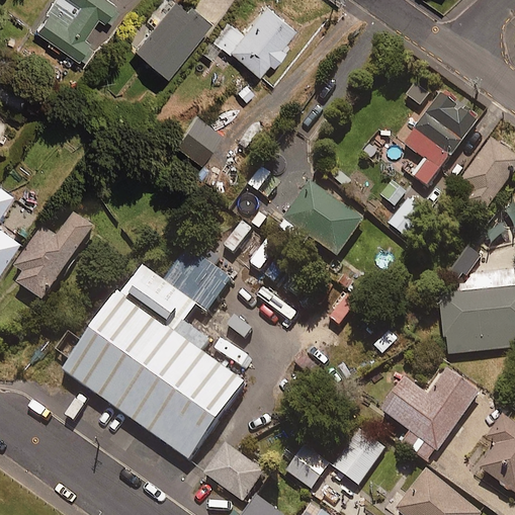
[(116,4),(109,0),(52,0),(33,27),(79,59),(91,41),(82,35),(96,13),(105,19),(116,4)]
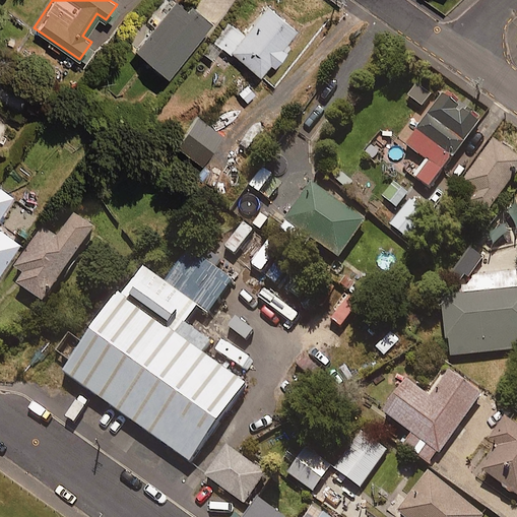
[(207,21),(180,0),(171,0),(134,47),(166,72),(207,21)]
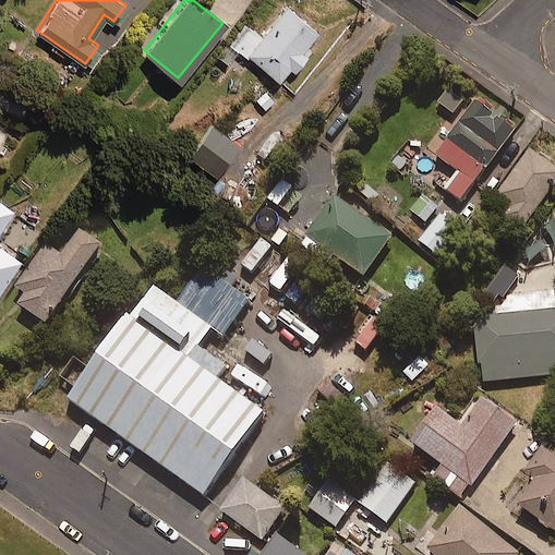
[(321,33),(280,0),(255,32),(248,25),(233,43),(281,81),(321,33)]
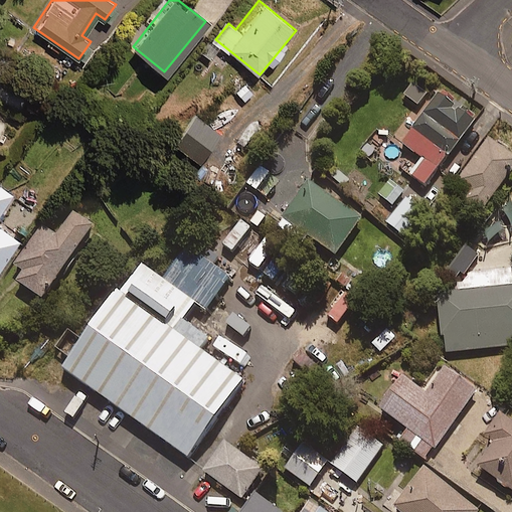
[(401,94),(418,106),(406,123),(400,119),(389,136),(421,158),(410,174),(424,184),(447,153),(449,155),(474,119),(431,88),(428,93),(410,80),(401,94)]
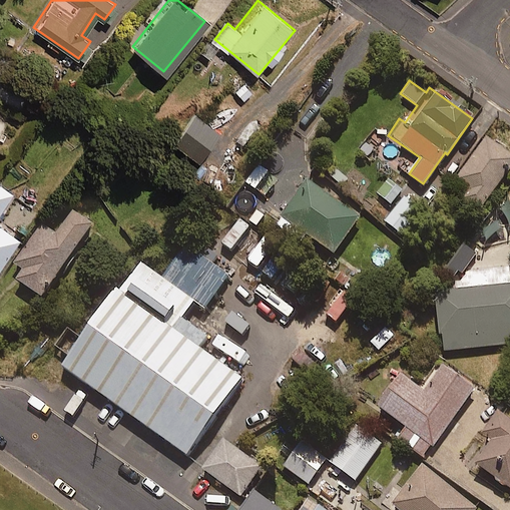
[(21,95),(0,84),(0,99),(20,102),(21,95)]
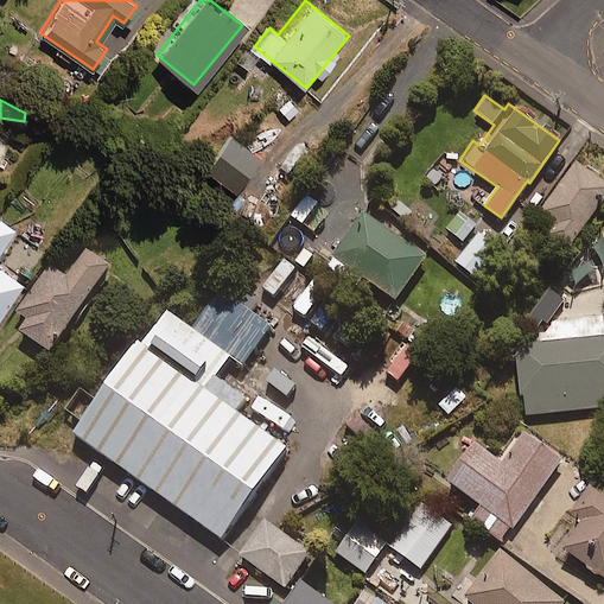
[(258,156),(229,134),(204,167),(233,189),(258,156)]
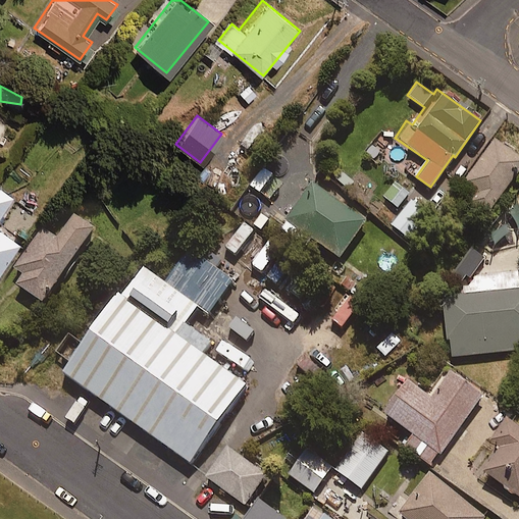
[(518,165),(518,159),(492,140),(460,185),(472,194),(466,202),(483,215),(518,165)]
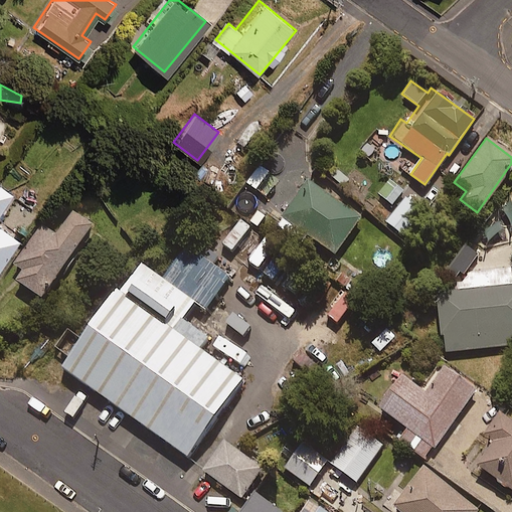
[(360,218),(307,180),(276,224),(300,242),(306,233),(335,254),(360,218)]
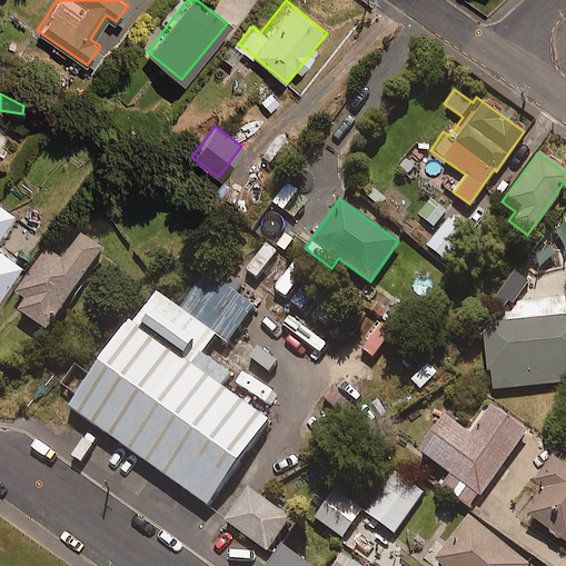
[(0,227),(11,214),(0,205),(0,287),(19,261),(0,247),(0,227)]
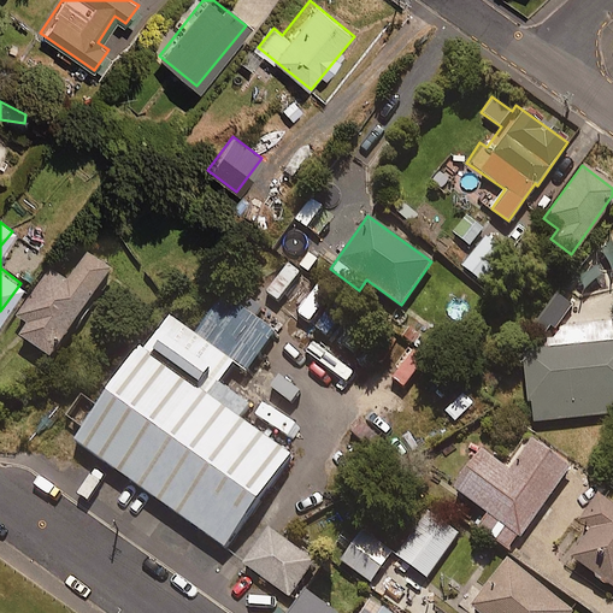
[(507,253),(484,235),(461,266),(485,283),(507,253)]
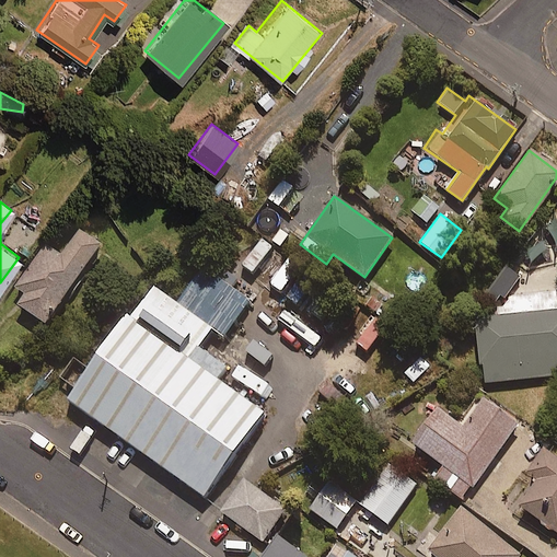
[(100,244),(77,228),(59,253),(44,243),(13,287),(25,294),(18,305),(45,324),(100,244)]
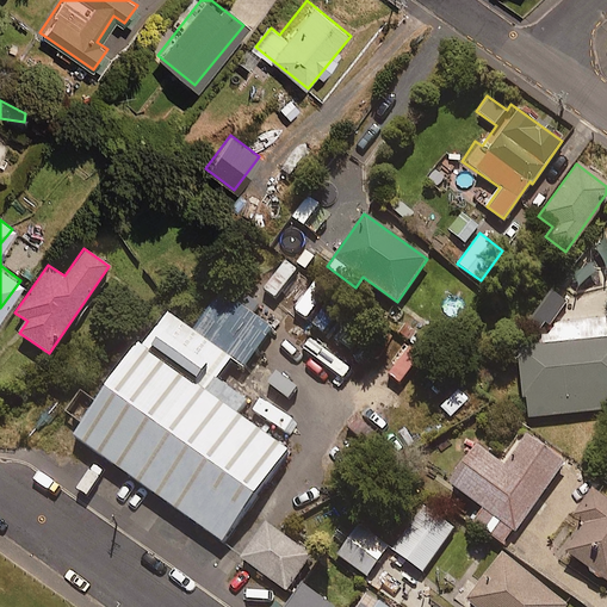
[(562,304),(539,285),(509,321),(532,340),(562,304)]
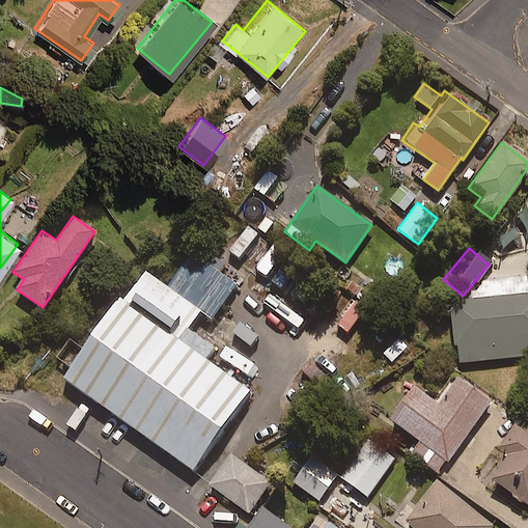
[(527,295),(525,296),(524,278),(497,281),(499,298),(448,303),(454,363),(527,355),(527,295)]
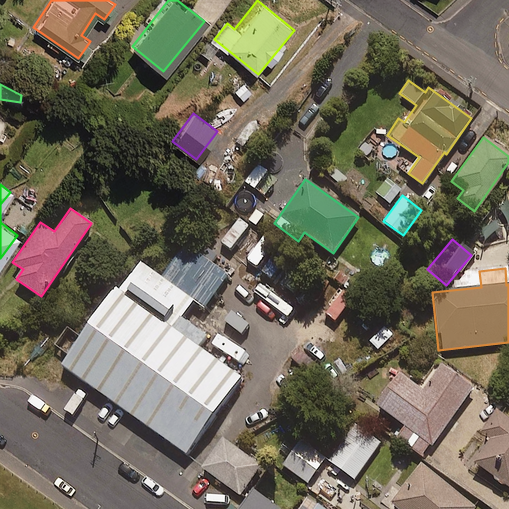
[(117,284),(60,363),(184,452),(241,373),(117,284)]
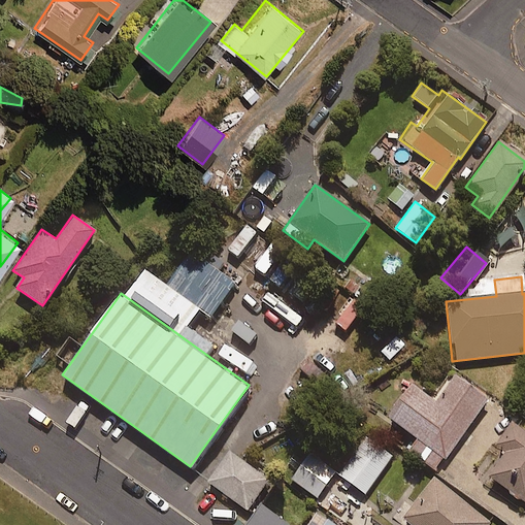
[(396,342),(388,329),(369,340),(378,355),(396,342)]
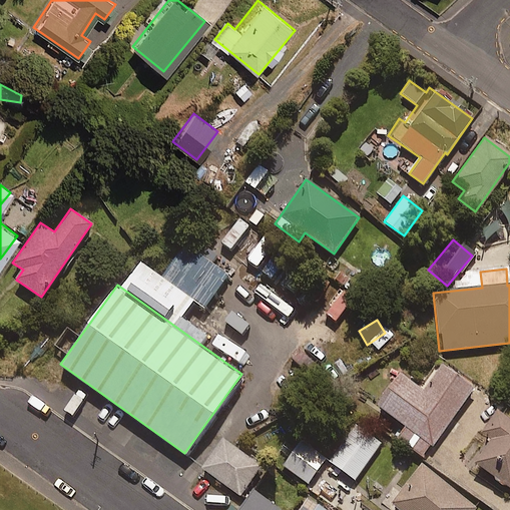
[(474,390),(442,366),(424,391),(403,375),(379,407),(415,433),(407,443),(425,456),(474,390)]
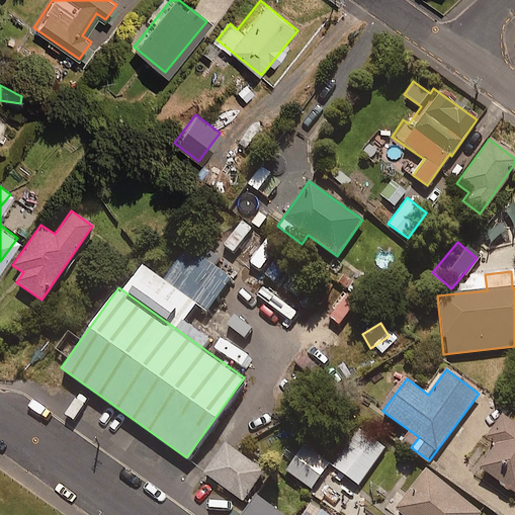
[(514,431),(498,419),(482,441),(492,448),(477,469),(513,496),(514,492),(514,431)]
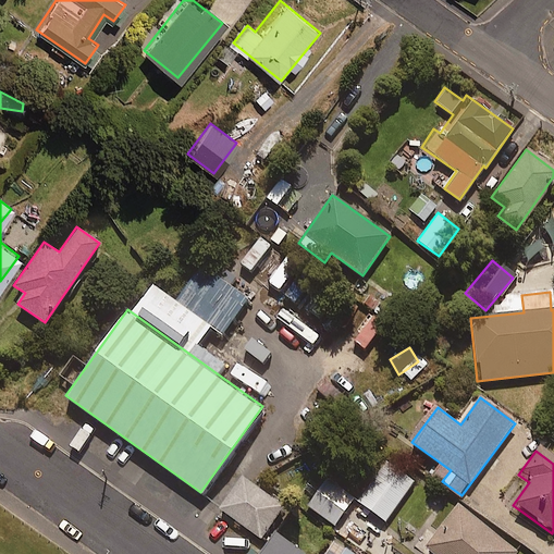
[(414,479),(386,460),(357,501),(384,520),(414,479)]
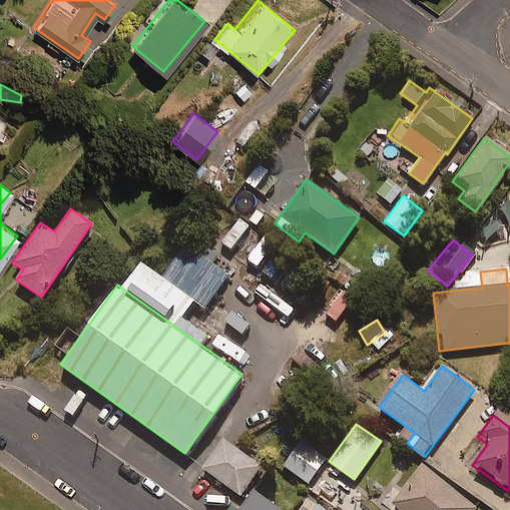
[(326,459),(302,440),(283,465),(307,483),(326,459)]
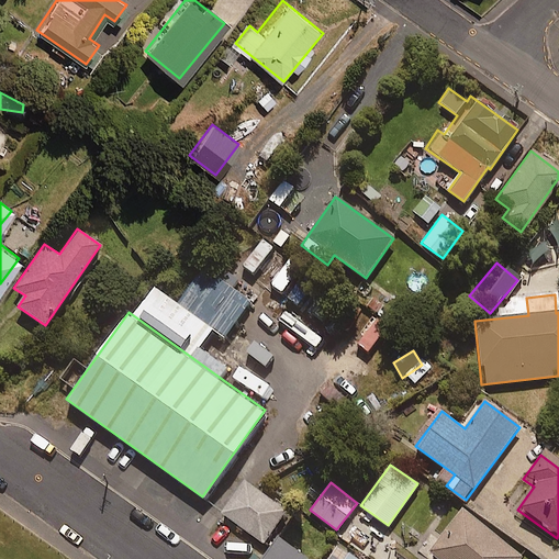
[(284,512),(245,483),(222,514),(263,543),(284,512)]
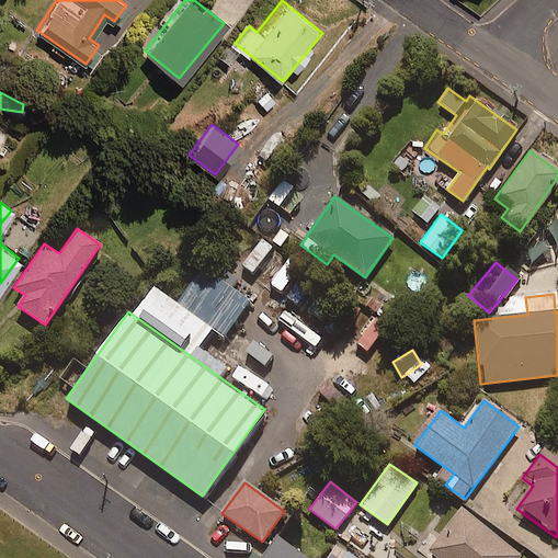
[(440,519),(450,527),(430,554),(435,557),(517,557),(521,555),(465,509),(459,516),(448,508),(440,519)]
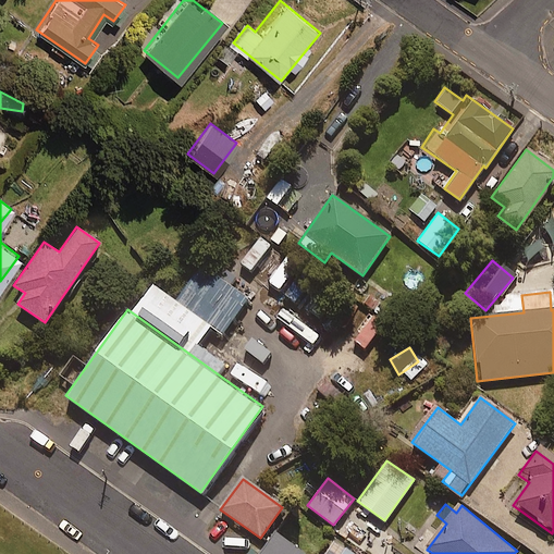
[(304,553),(275,533),(259,553),(304,553)]
